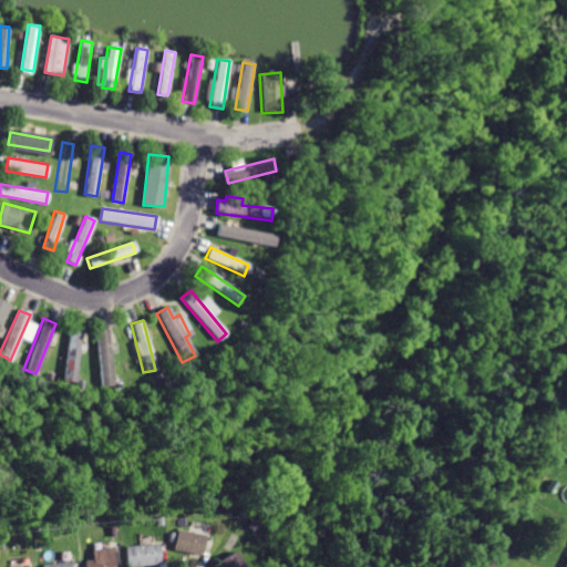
[(69,328),(59,378),(73,380),(82,330),(69,328)]
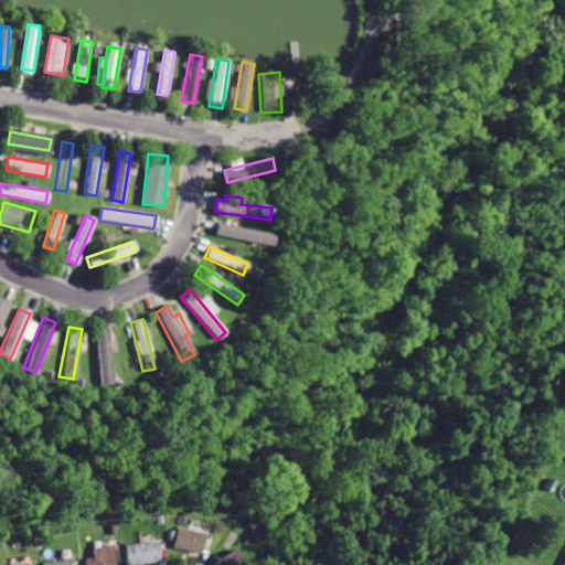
[(94,330),(97,385),(110,384),(107,329),(94,330)]
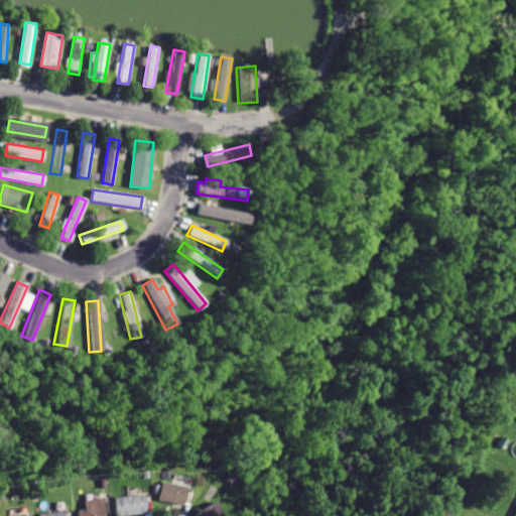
[(157,481),(154,499),(180,505),(183,486),(157,481)]
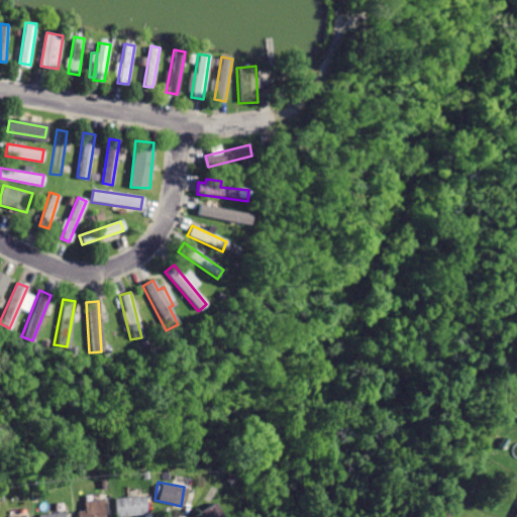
[(111,498),(113,516),(143,512),(141,494),(111,498)]
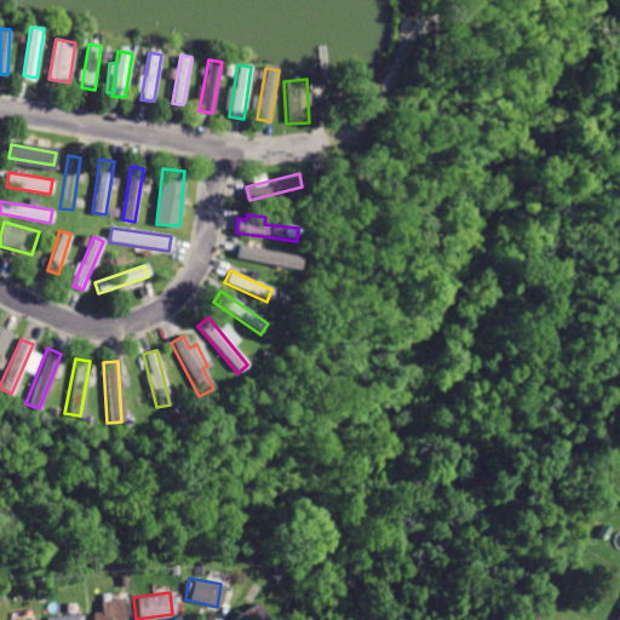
[(90,613),(90,619),(122,619),(120,597),(97,601),(99,613),(90,613)]
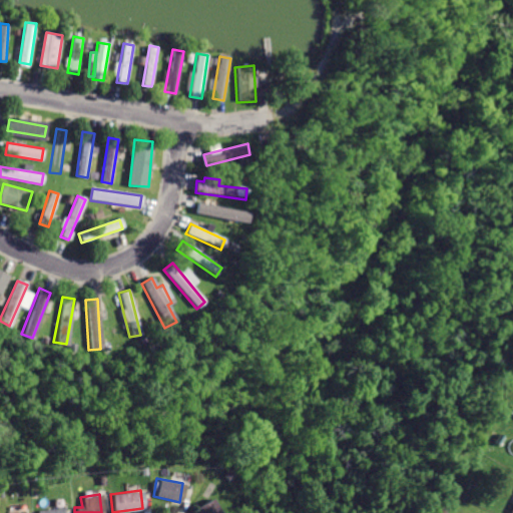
[(217,512),(209,500),(194,510),(196,512),(217,512)]
